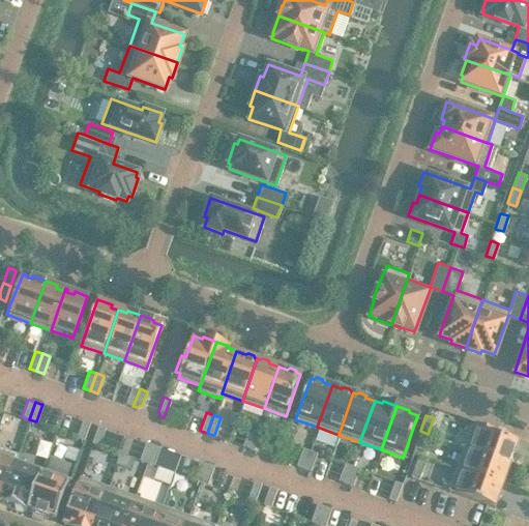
[(77,436),(84,439),(90,421),(83,418),(77,436)]
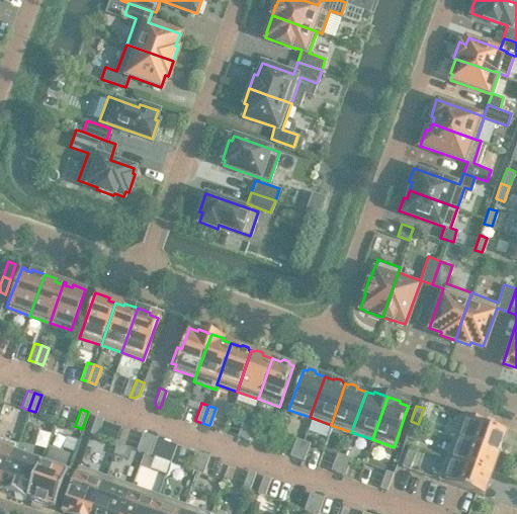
[(460,414),(452,436),(497,451),(502,439),(499,438),(502,429),(483,422),(484,418),(466,412),(464,416),(460,414)]
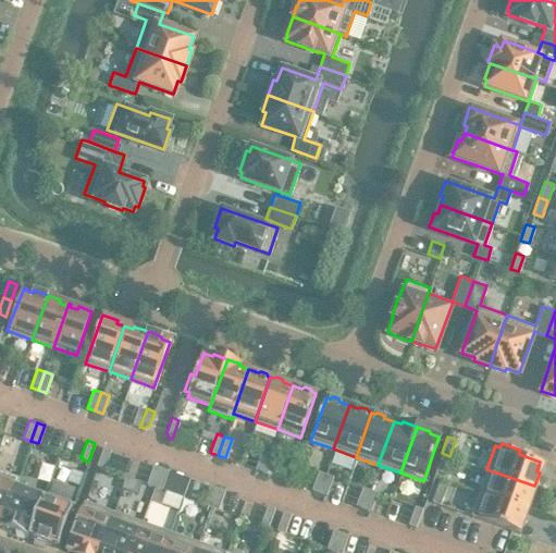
[(96,465),(103,467),(104,467),(111,449),(103,446),(96,465)]
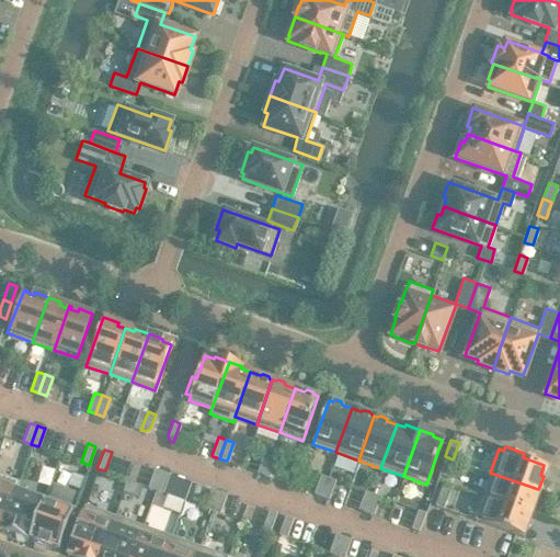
[(258,472),(264,474),(271,455),(263,453),(256,472),(258,472)]
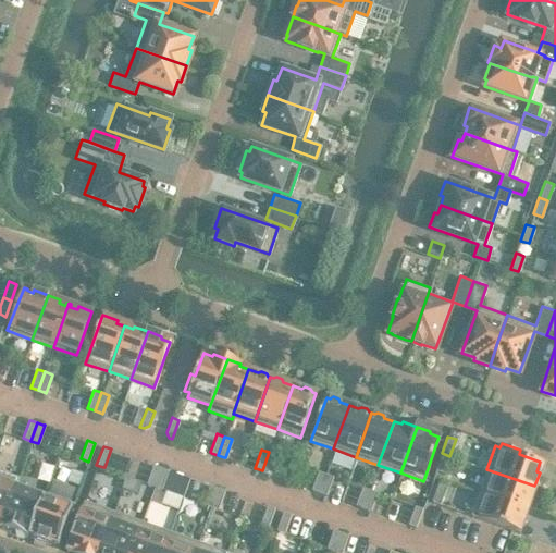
[(269,452),(262,470),(268,472),(270,474),(276,455),(269,452)]
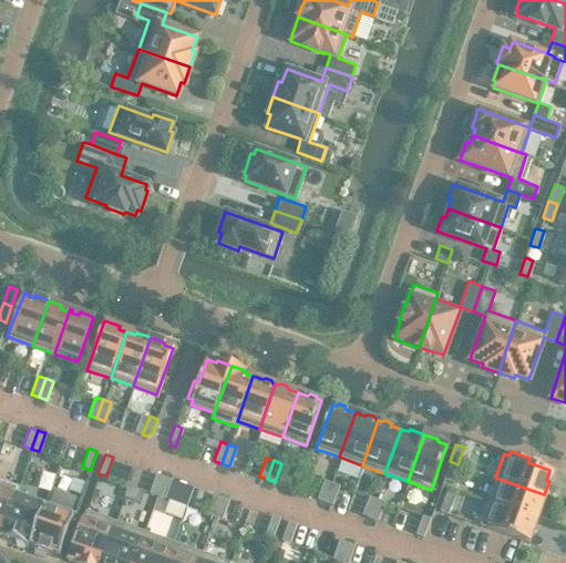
[(458,464),(450,461),(443,478),(452,481),(458,464)]
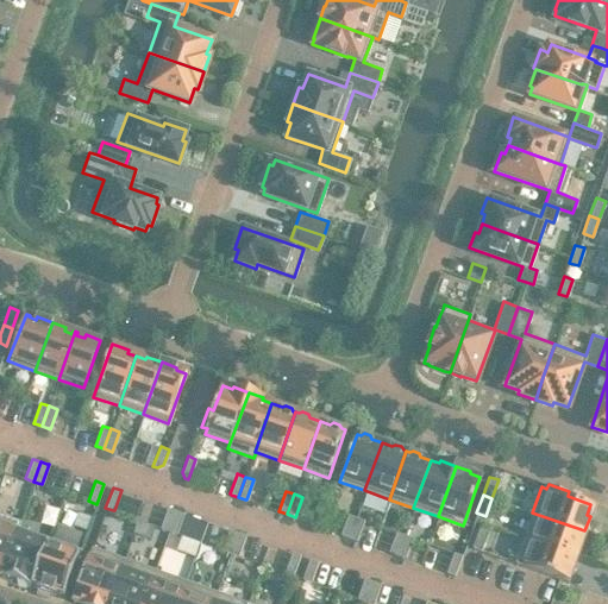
[(160,527),(168,530),(175,510),(168,507),(161,527),(160,527)]
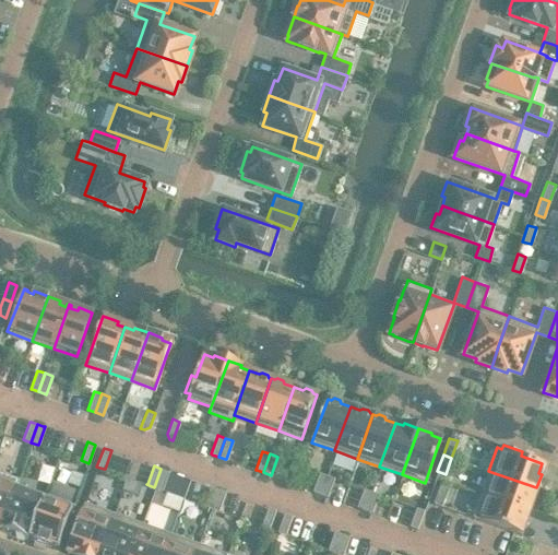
[(161,469),(154,487),(162,489),(168,471),(161,469)]
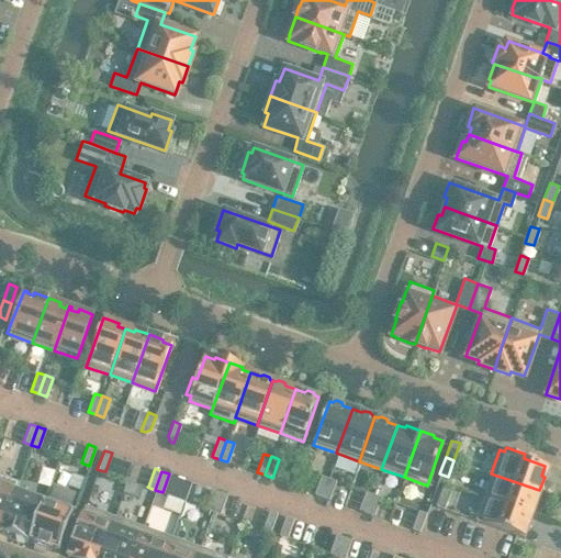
[(0,529),(19,480),(0,472),(0,529)]
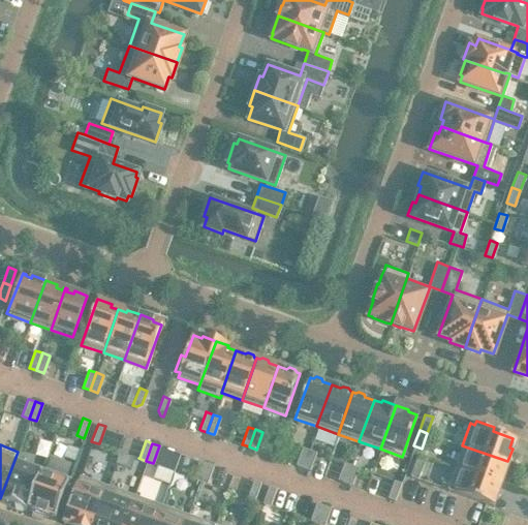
[(507,461),(462,445),(455,466),(460,468),(498,482),(501,473),(503,474),(507,461)]
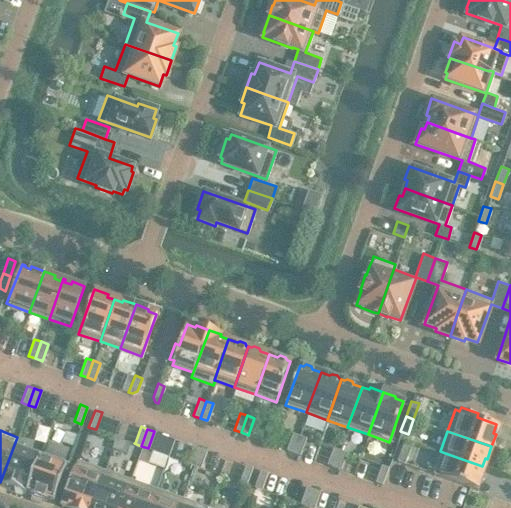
[(287,449),(293,451),(299,434),(292,432),(286,449),(287,449)]
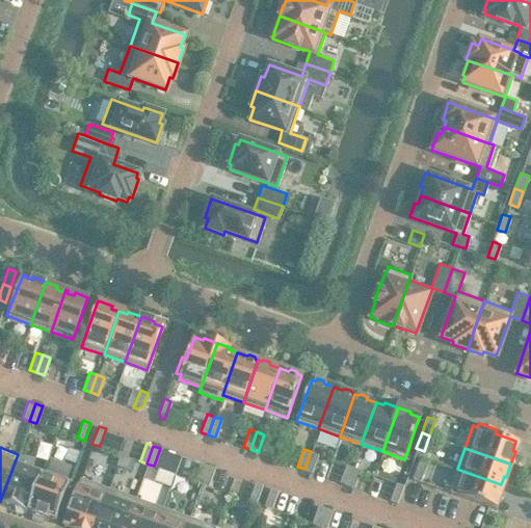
[(311,451),(304,469),(310,471),(311,472),(318,454),(311,451)]
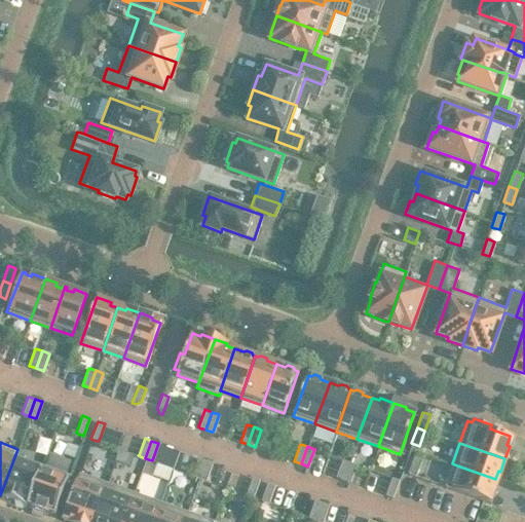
[(26,505),(27,505),(42,463),(16,454),(17,449),(0,495),(1,495),(1,496),(26,506),(26,505)]
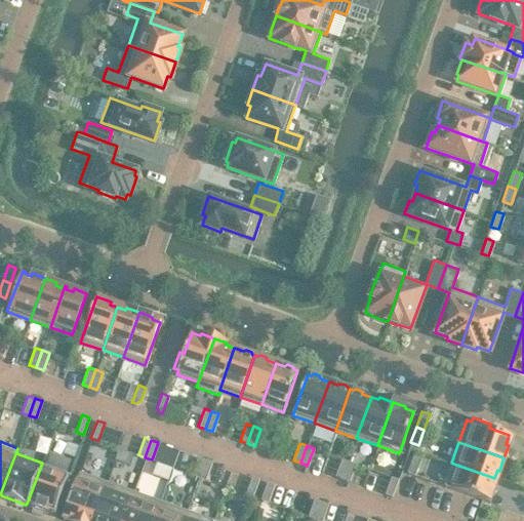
[(407,471),(414,474),(420,458),(412,455),(407,471)]
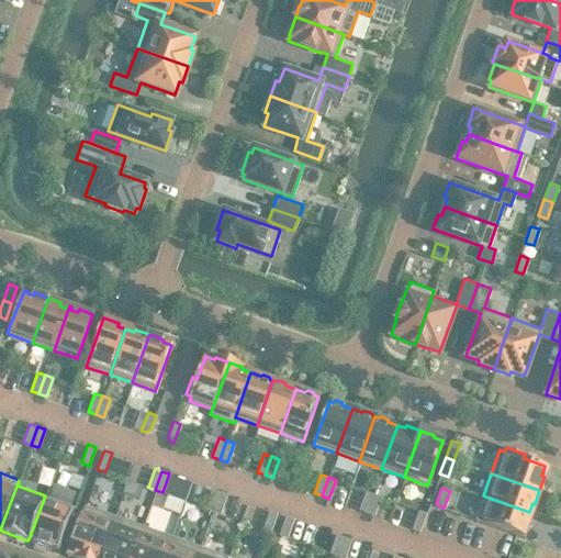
[(204,508),(212,510),(219,491),(213,489),(212,489),(204,508)]
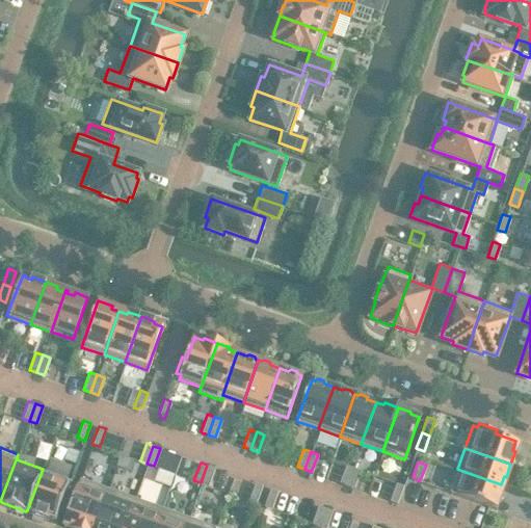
[(341,482),(346,484),(353,467),(346,464),(340,481),(341,482)]
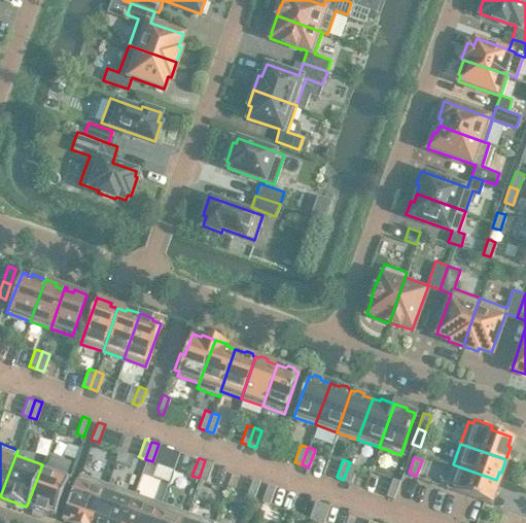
[(205,460),(199,478),(206,481),(212,463),(211,462),(205,460)]
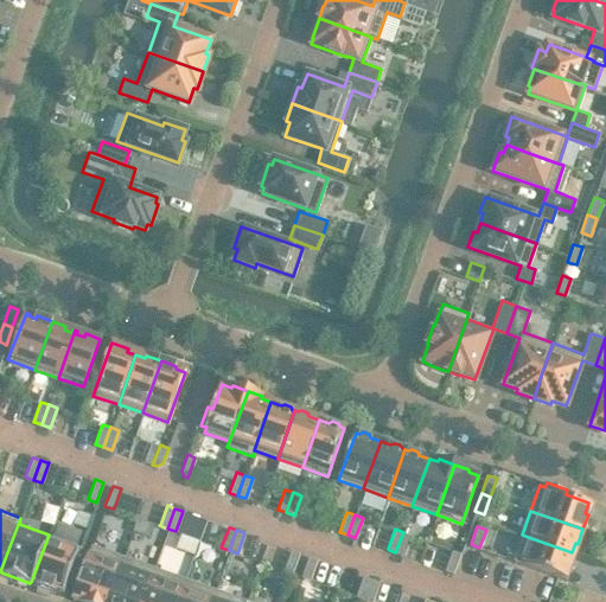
[(403,532),(395,552),(402,555),(403,555),(410,535),(403,532)]
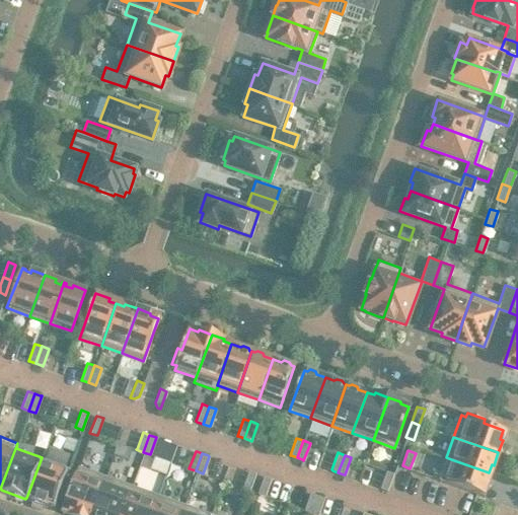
[(42,457),(26,498),(54,508),(69,467),(42,457)]
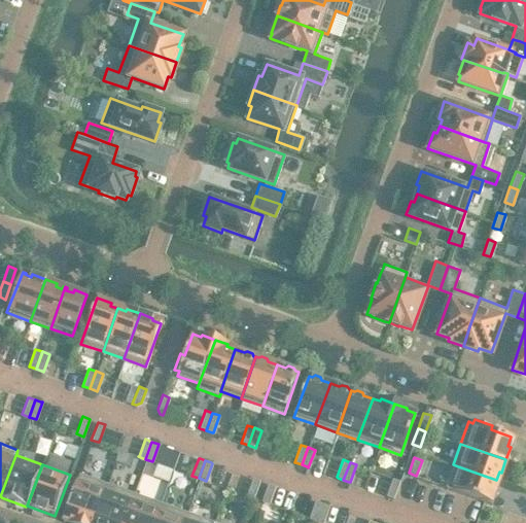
[(445,486),(450,488),(484,499),(491,502),(491,501),(495,488),(493,488),(496,480),(458,466),(453,464),(446,484),(446,486),(445,486)]
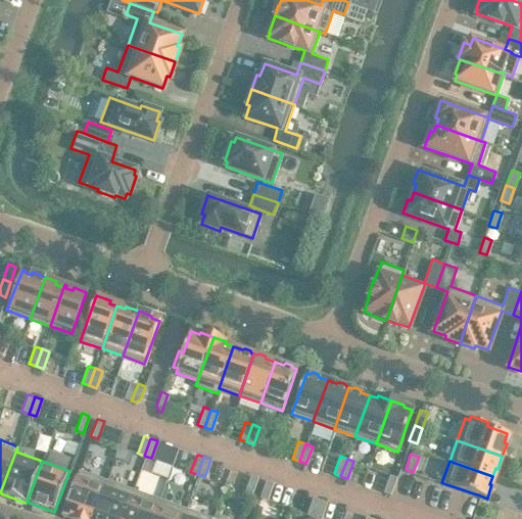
[(63,515),(74,518),(91,518),(106,478),(79,469),(62,515),(63,516),(63,515)]
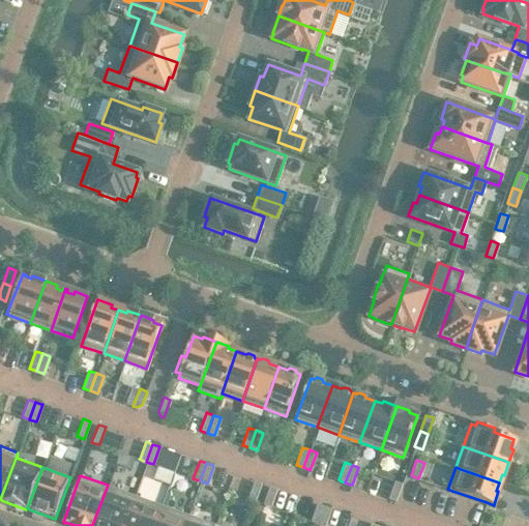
[(247,498),(255,500),(261,483),(254,480),(247,498)]
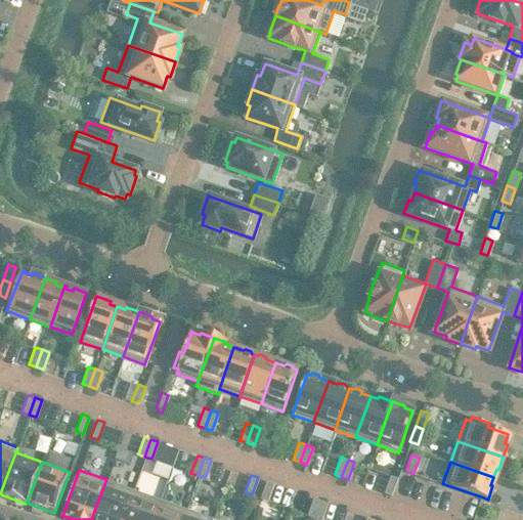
[(390,475),(384,492),(391,494),(397,477),(390,475)]
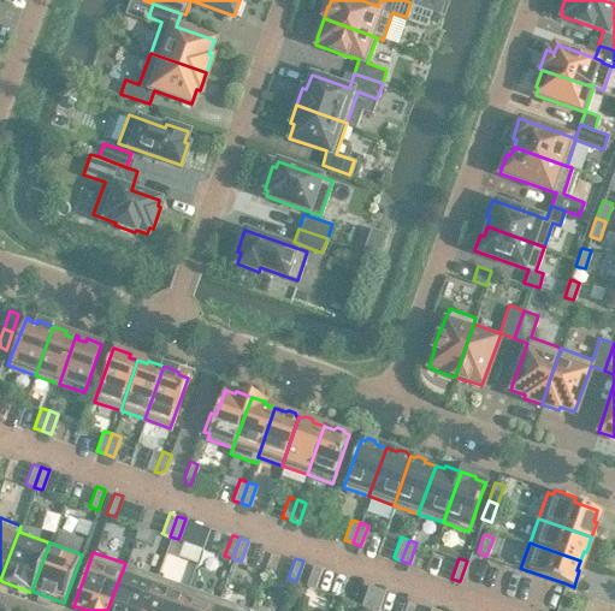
[(107,610),(142,610),(157,575),(125,563),(107,610)]
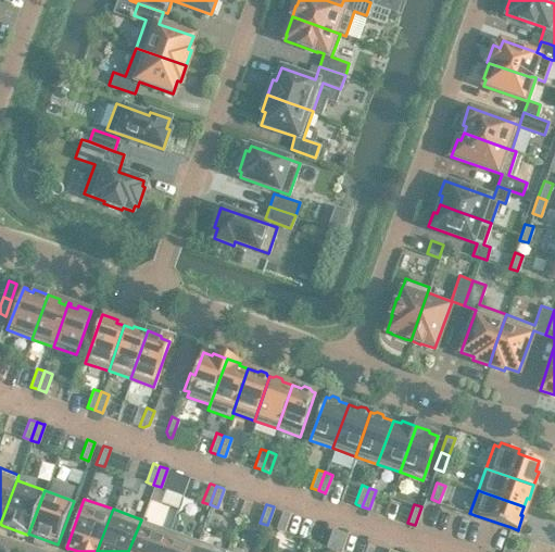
[(276,528),(284,531),(290,513),(282,510),(276,528)]
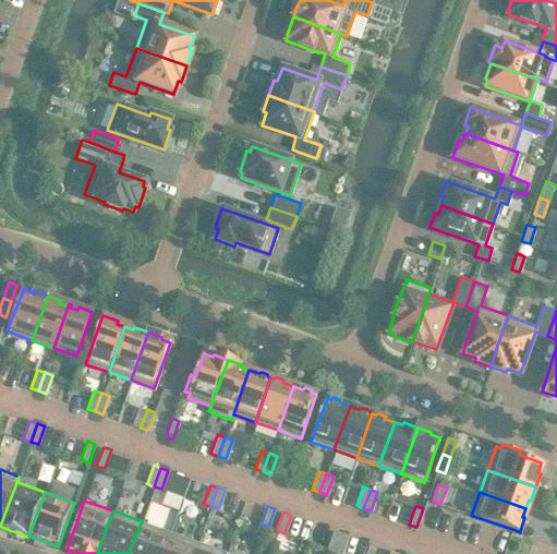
[(161,553),(170,531),(142,521),(129,553),(161,553)]
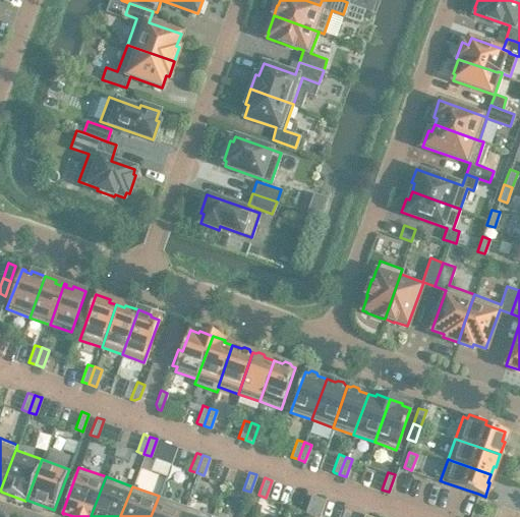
[(305,512),(312,514),(319,497),(312,495),(311,495),(305,512)]
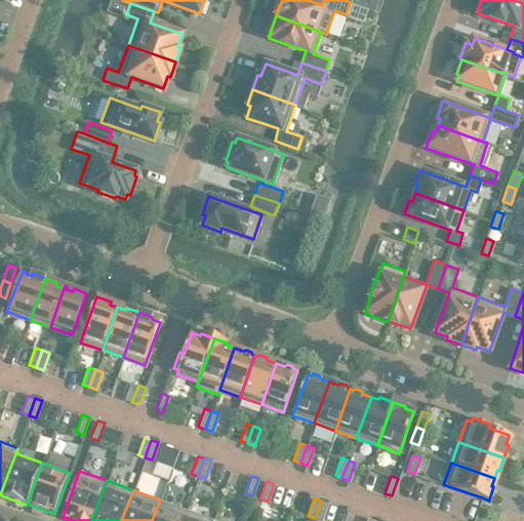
[(152,520),(182,520),(187,509),(160,499),(152,520)]
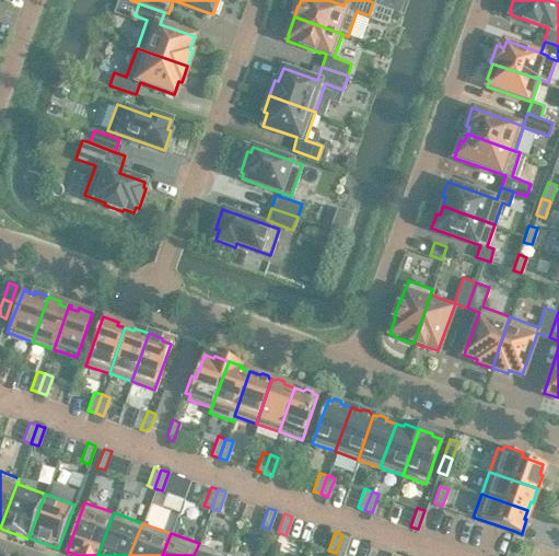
[(342,534),(336,553),(342,555),(349,537),(348,536),(342,534)]
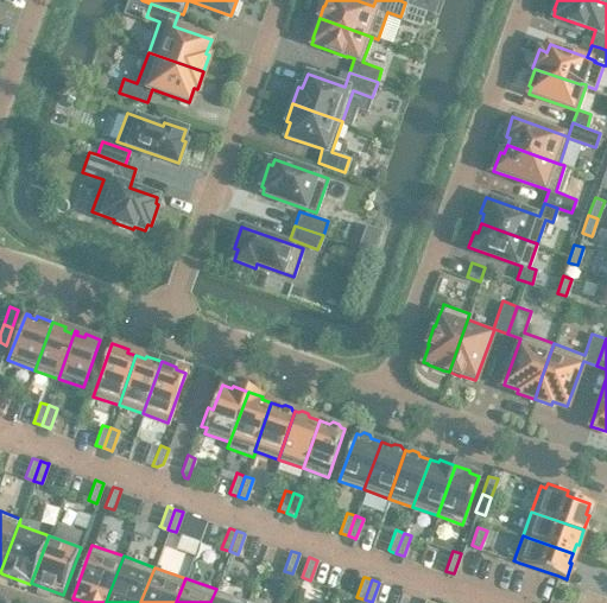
[(210,602),(245,602),(247,601),(216,589),(210,602)]
